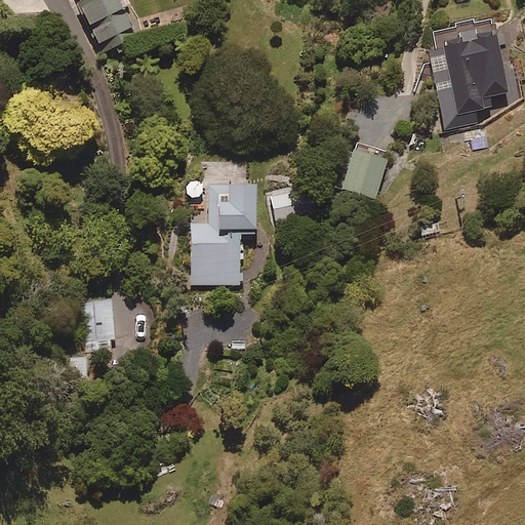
[(73,0),(103,57),(121,49),(138,40),(123,10),(118,0),(73,0)]
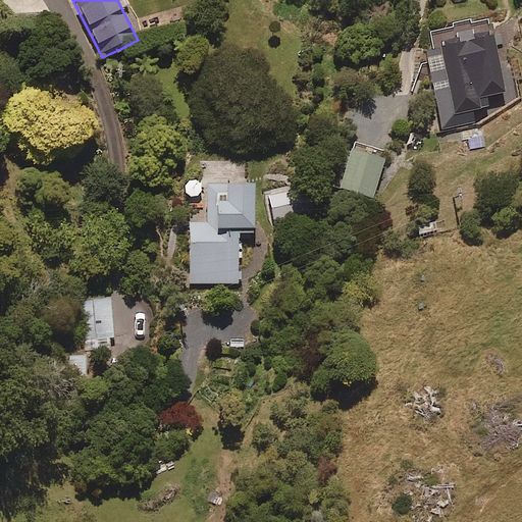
[(492,36),(488,20),(471,23),(470,20),(453,24),(454,31),(430,36),(434,53),(425,55),(442,132),(483,122),(517,98),(510,61),(499,64),(494,46),(503,44),(501,35),(492,36)]
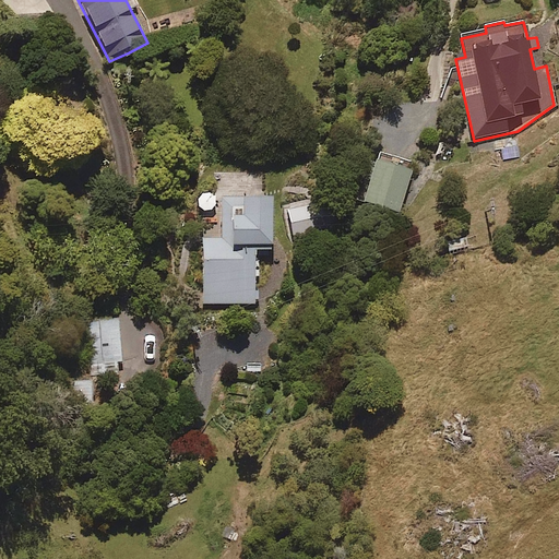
[(414,165),(378,155),(363,205),(399,216),(414,165)]
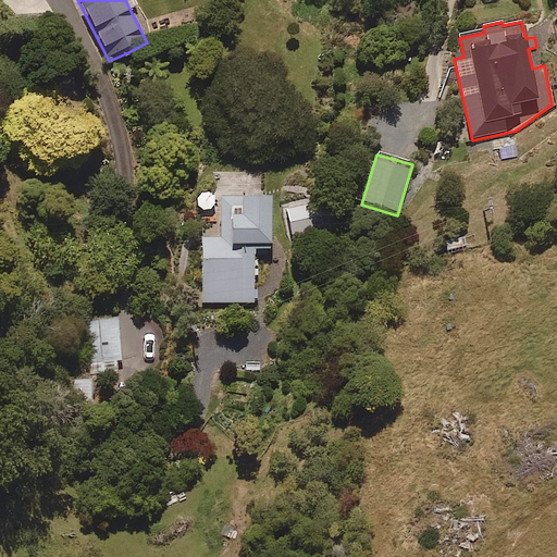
[(203,305),(259,302),(259,292),(255,292),(254,277),(258,277),(258,265),(254,265),(252,250),(270,250),(268,201),(242,202),(243,224),(221,225),(222,242),(201,243),(203,305)]
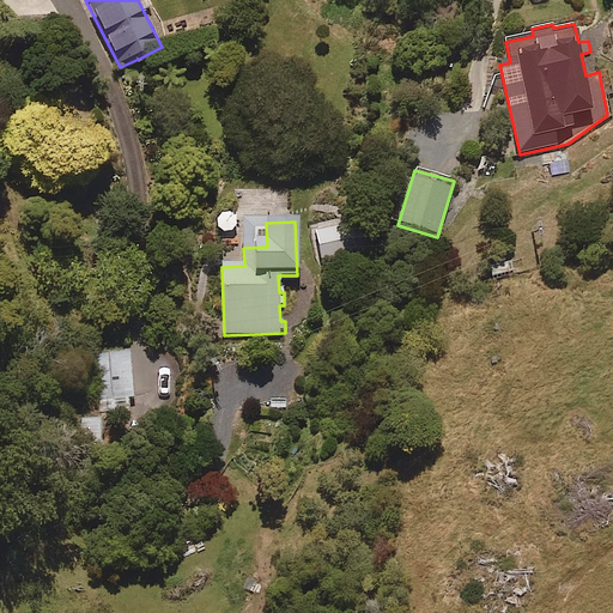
[(133,399),(131,351),(95,353),(97,400),(133,399)]
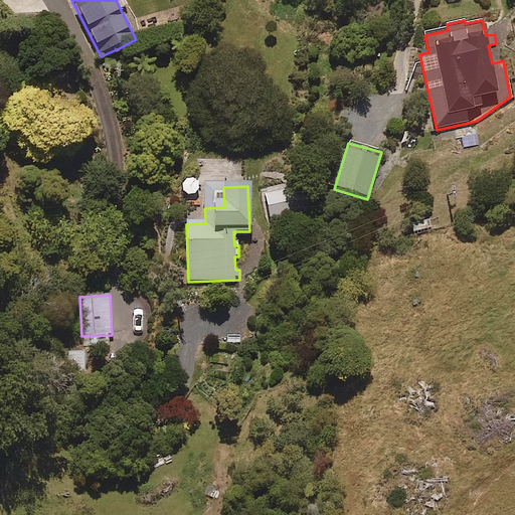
All buildings are outlined.
